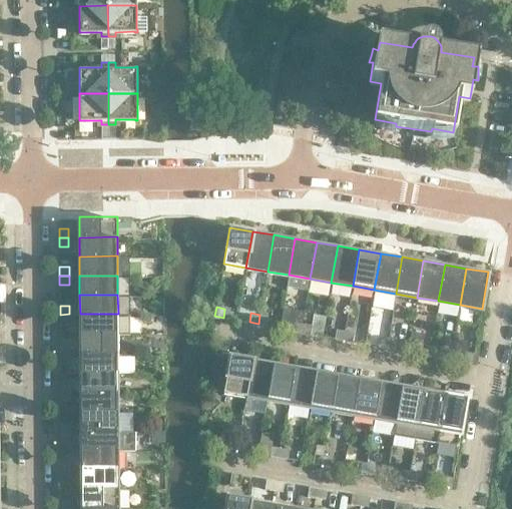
[(69,323),(69,314),(60,315),(60,323),(69,323)]
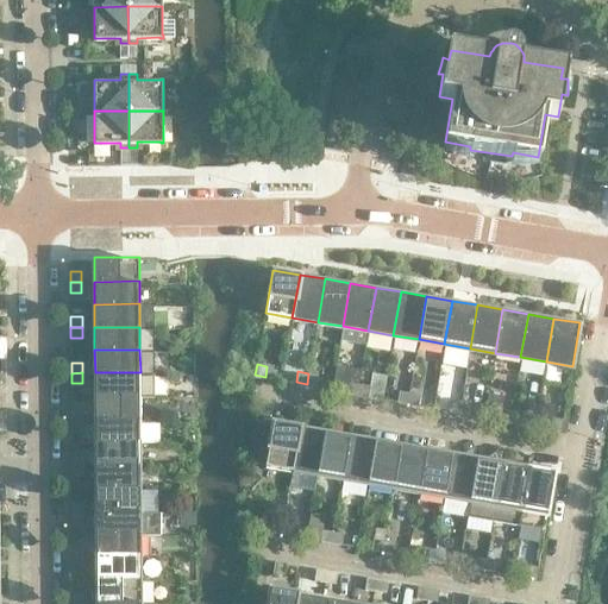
[(140,395),(140,372),(95,372),(95,396),(140,395)]
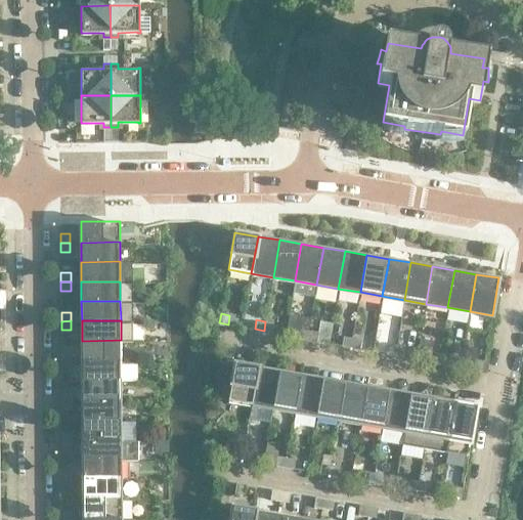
[(272,332),(274,322),(265,321),(264,331),(272,332)]
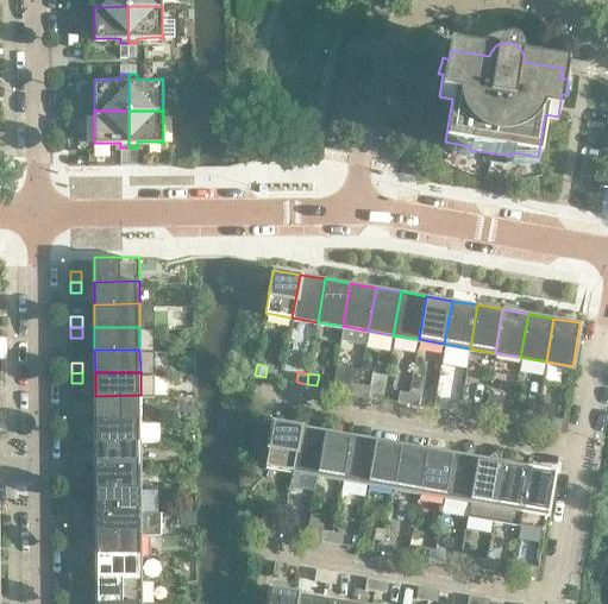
[(357,392),(359,382),(349,379),(346,391),(357,392)]
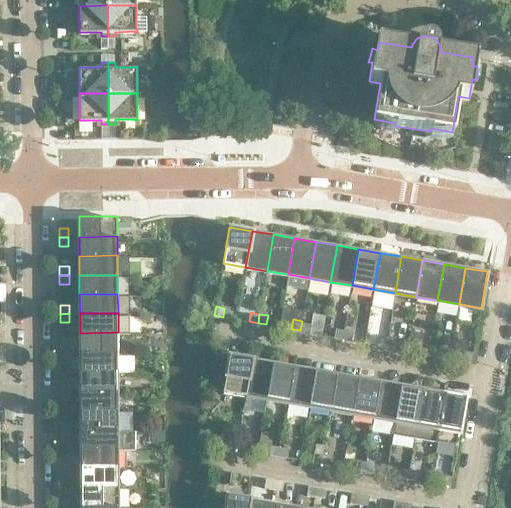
[(309,332),(311,322),(302,321),(300,330),(309,332)]
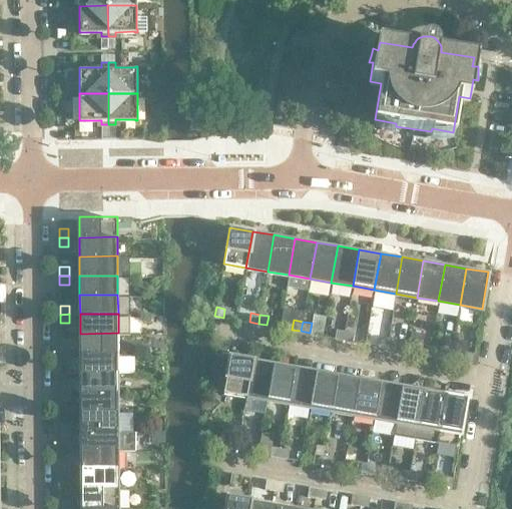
[(344,339),(345,329),(337,328),(335,337),(344,339)]
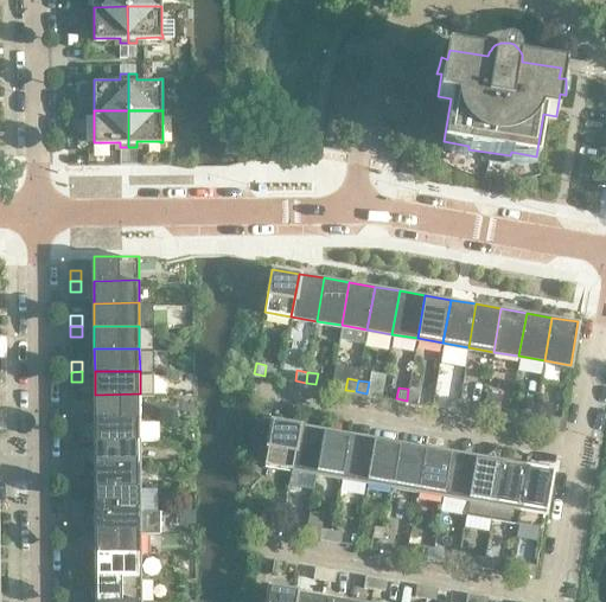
[(416,402),(419,391),(408,389),(407,401),(416,402)]
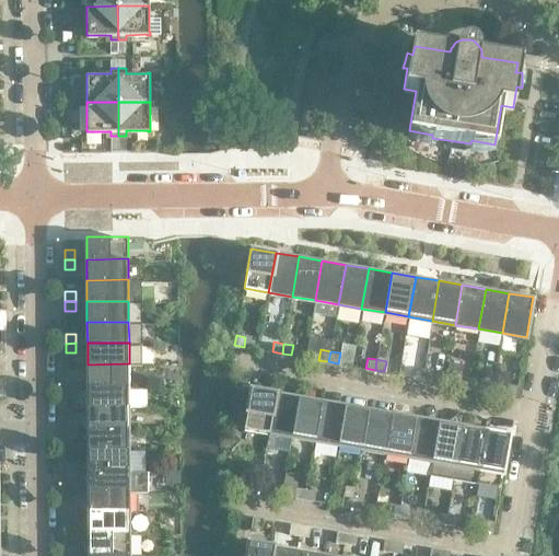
[(129,384),(129,363),(88,365),(88,385),(129,384)]
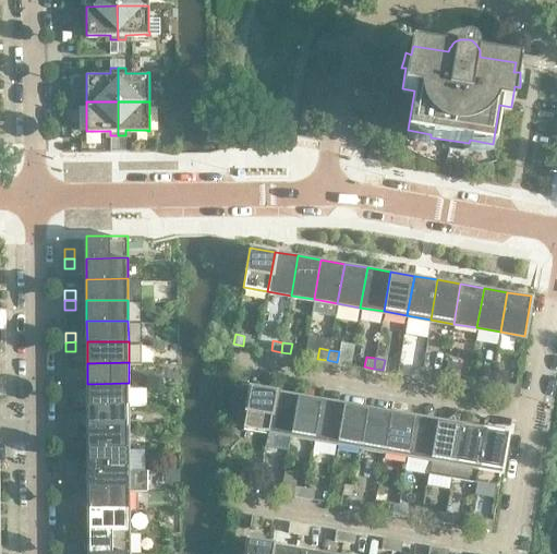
[(421,376),(422,366),(413,364),(411,375),(421,376)]
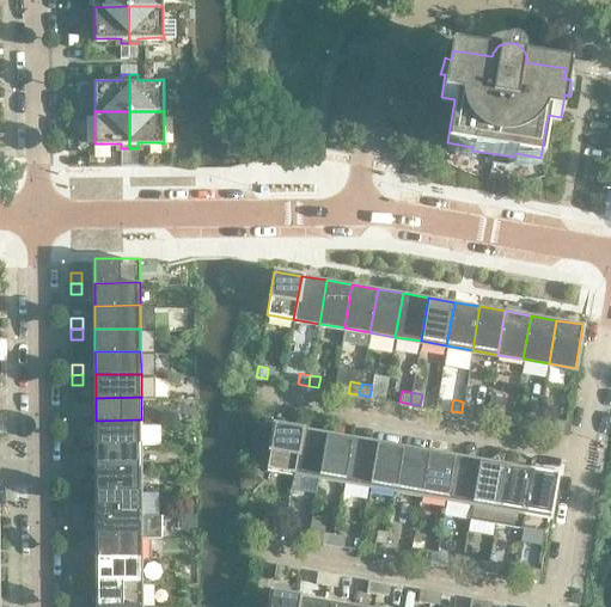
[(472,415),(474,403),(463,402),(462,412),(472,415)]
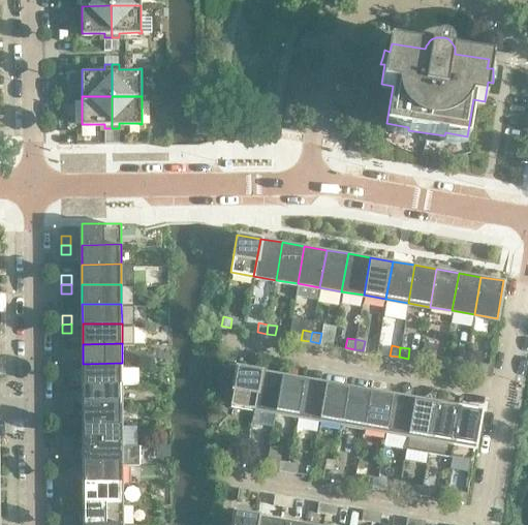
[(442,364),(444,354),(435,353),(434,363),(442,364)]
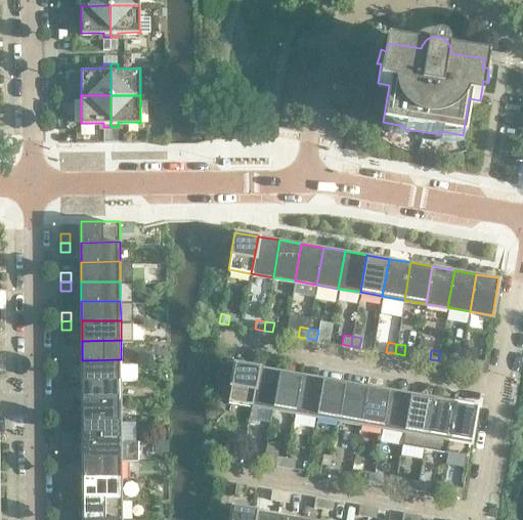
[(71,360),(71,351),(61,351),(61,360),(71,360)]
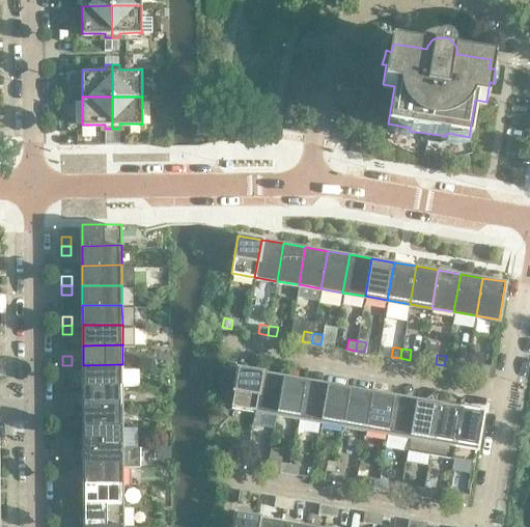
[(453,367),(455,358),(446,356),(444,365),(453,367)]
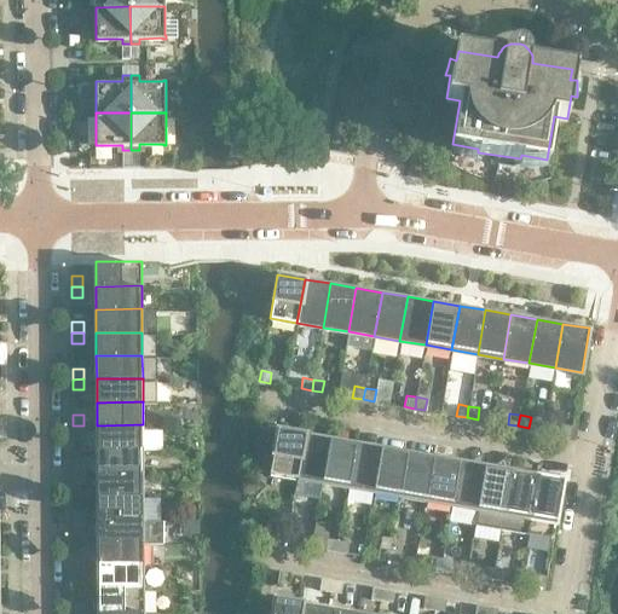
[(571,435),(573,424),(562,422),(560,433),(571,435)]
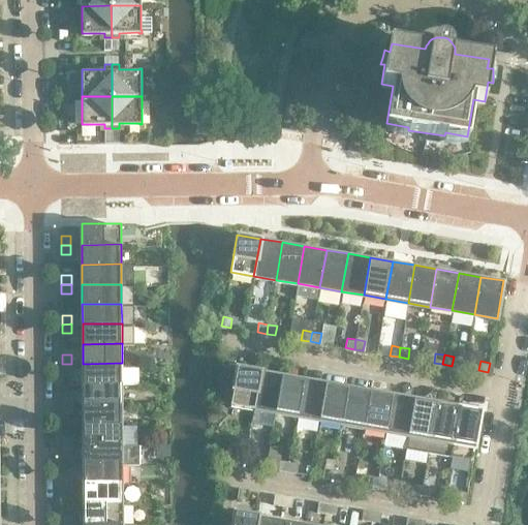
[(122,383),(122,363),(83,364),(83,383),(122,383)]
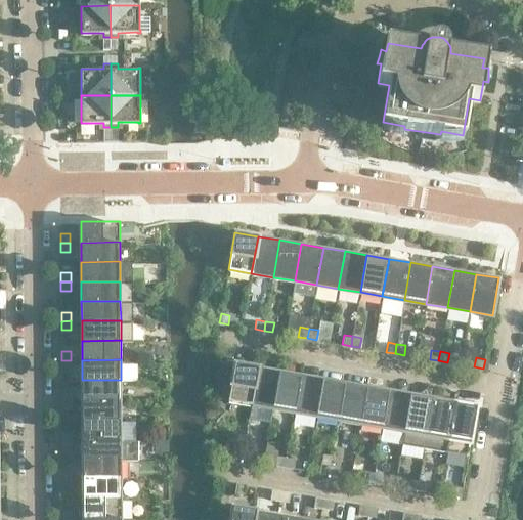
[(71,370),(71,360),(61,360),(61,370),(71,370)]
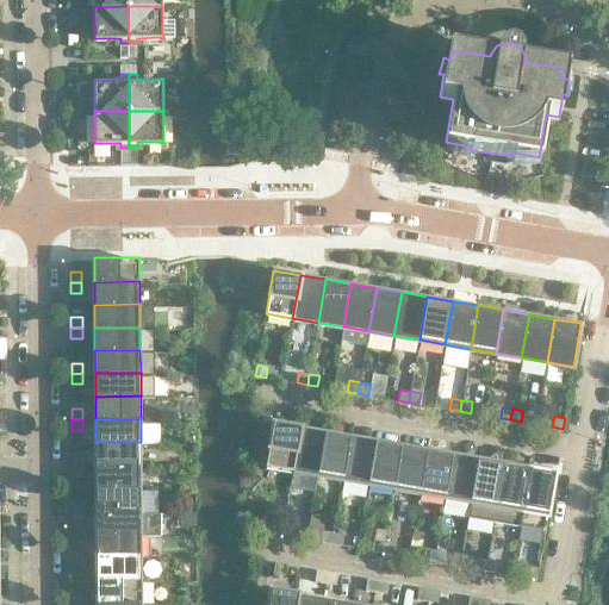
[(292,471),(299,426),(273,423),(266,466),(292,471)]
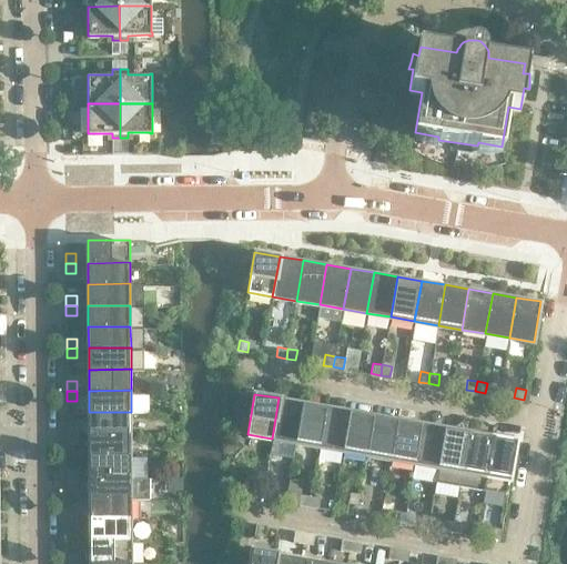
[(295,442),(303,402),(279,398),(272,439),(295,442)]
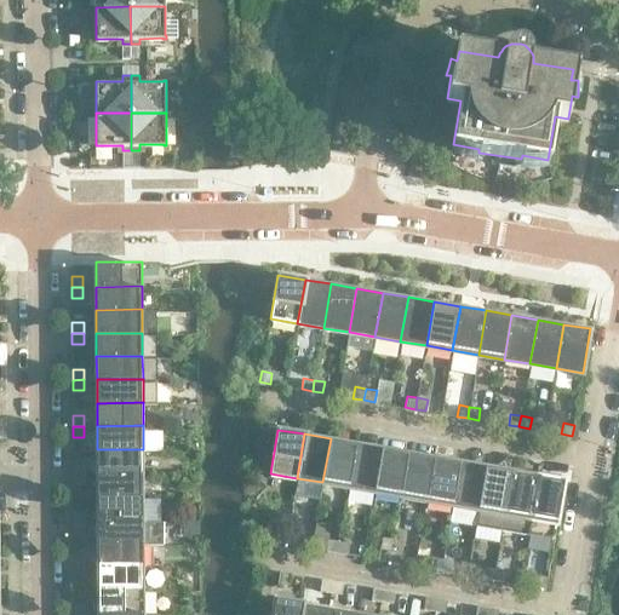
[(349,487),(356,443),(331,438),(322,482),(349,487)]
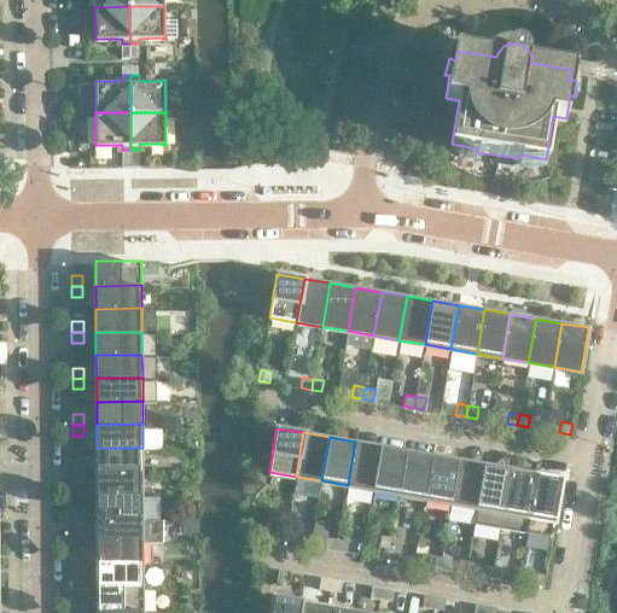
[(373,490),(380,445),(355,442),(348,485),(373,490)]
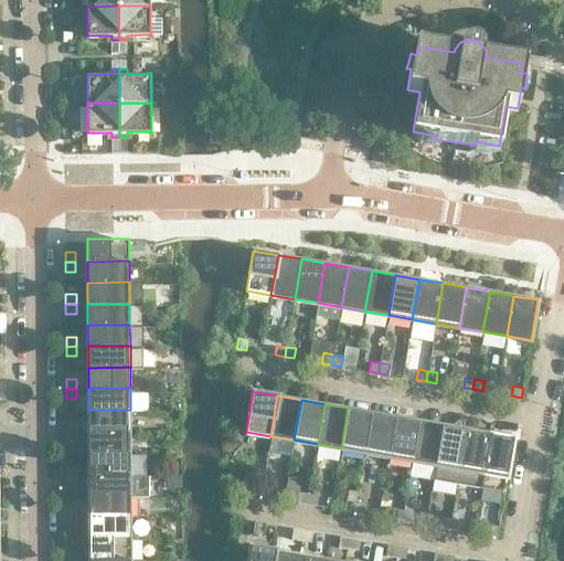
[(364,452),(372,412),(348,408),(341,448),(364,452)]
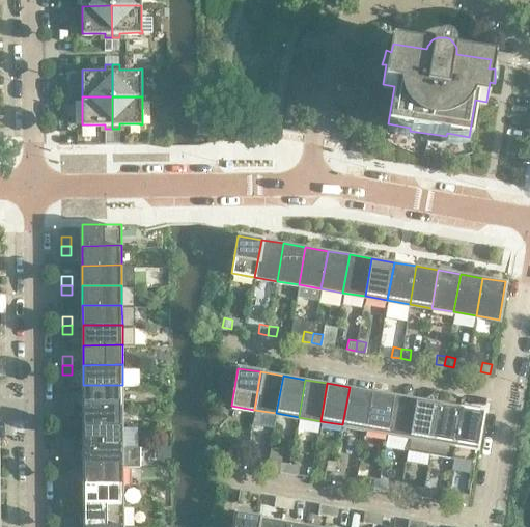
[(122,405),(122,385),(83,385),(83,406),(122,405)]
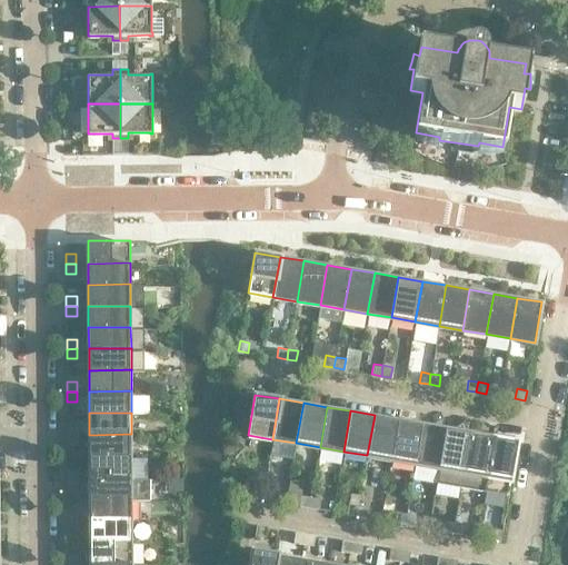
[(391,459),(398,419),(375,415),(367,455),(391,459)]
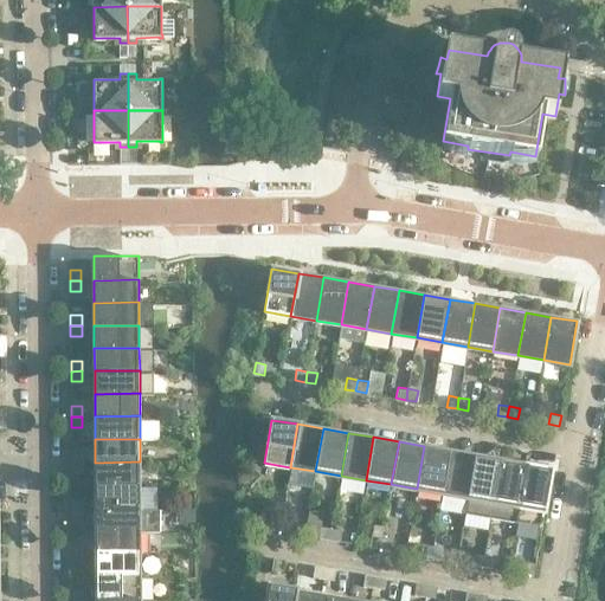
[(442,493),(450,451),(424,446),(417,489),(442,493)]
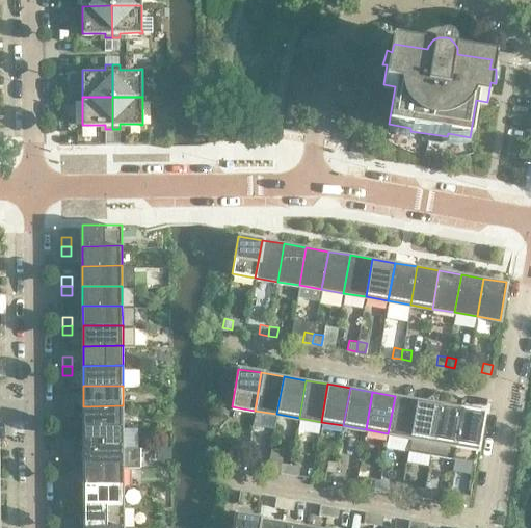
[(410,438),(417,399),(395,396),(388,433),(410,438)]
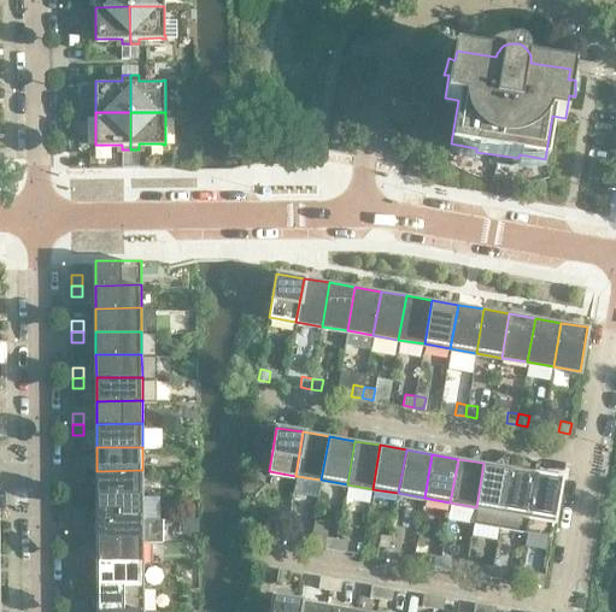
[(84,471),(84,460),(72,460),(72,471),(84,471)]
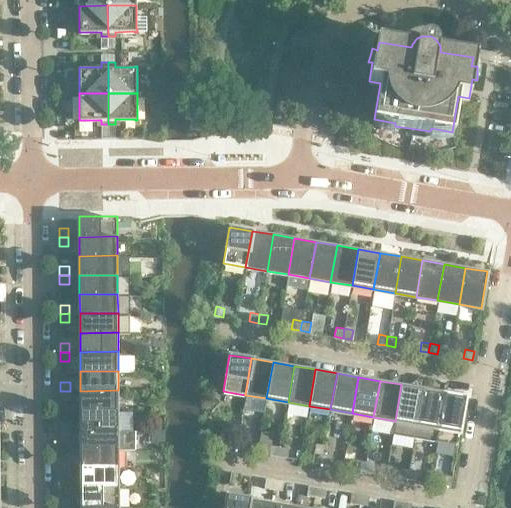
[(416,424),(422,388),(401,384),(395,421),(416,424)]
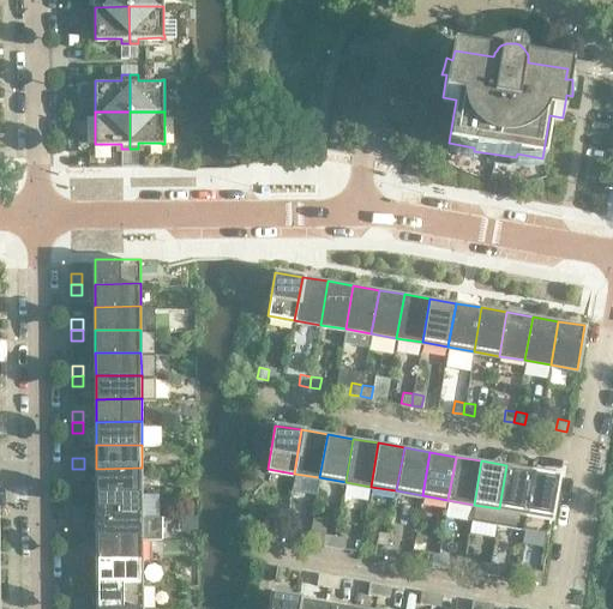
[(524,513),(533,470),(506,465),(499,508),(524,513)]
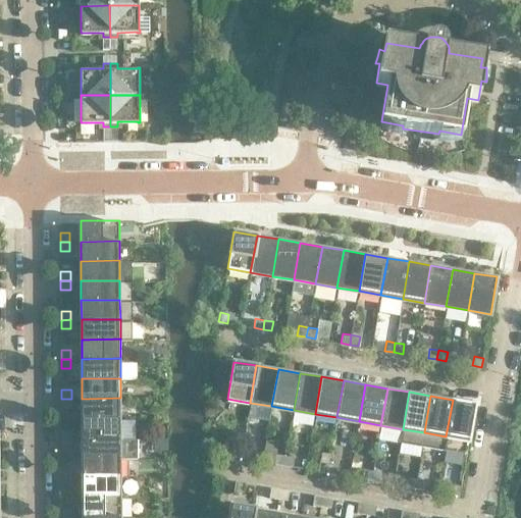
[(120,418),(120,398),(82,399),(82,418),(120,418)]
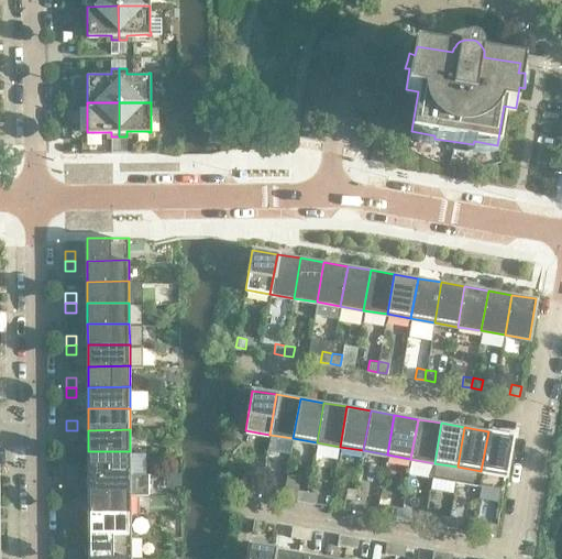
[(77,440),(77,430),(66,430),(66,440),(77,440)]
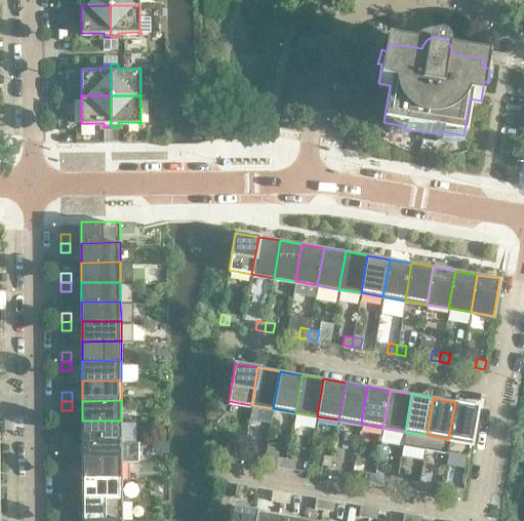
[(472,443),(478,405),(455,402),(448,439),(472,443)]
